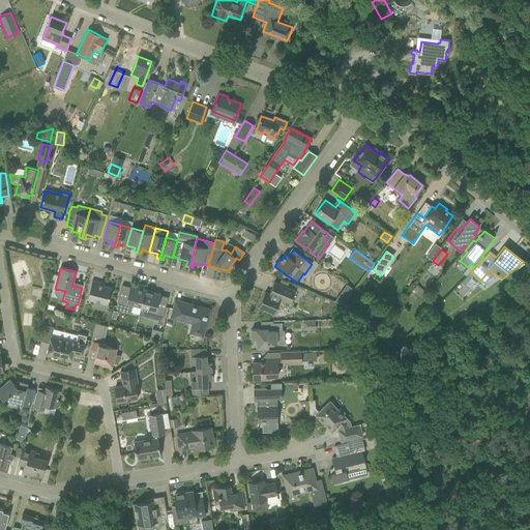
[(108,304),(110,298),(112,288),(104,286),(104,284),(92,281),(89,291),(87,299),(108,304)]
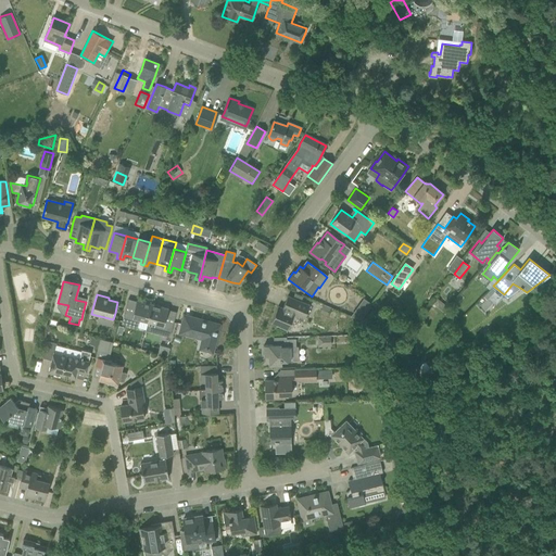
[(310,306),(298,300),(288,295),(282,308),(278,306),(272,323),(279,326),(279,327),(288,330),(291,320),(294,315),(304,319),(310,306)]
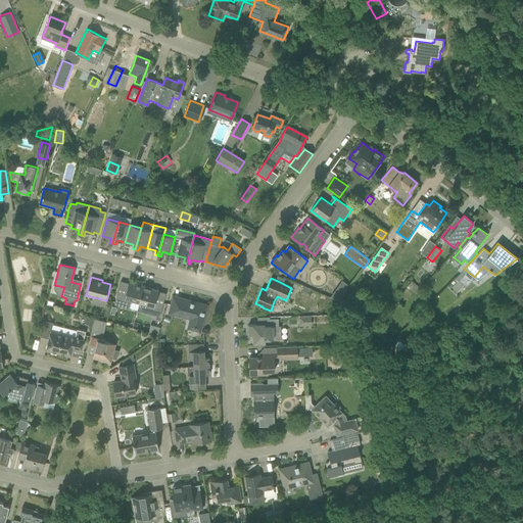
[(411,281),(407,286),(412,290),(416,285),(411,281)]
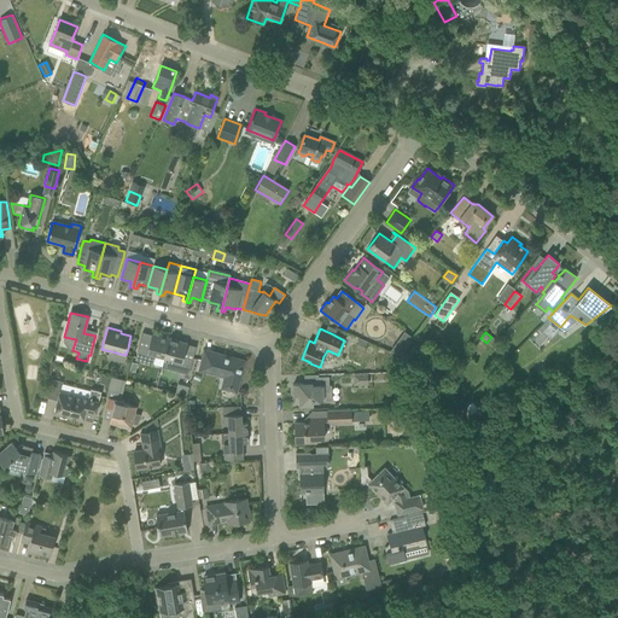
[(135,360),(150,365),(152,365),(156,355),(164,357),(169,338),(168,338),(168,336),(159,333),(159,336),(152,333),(149,347),(139,344),(136,356),(135,360)]
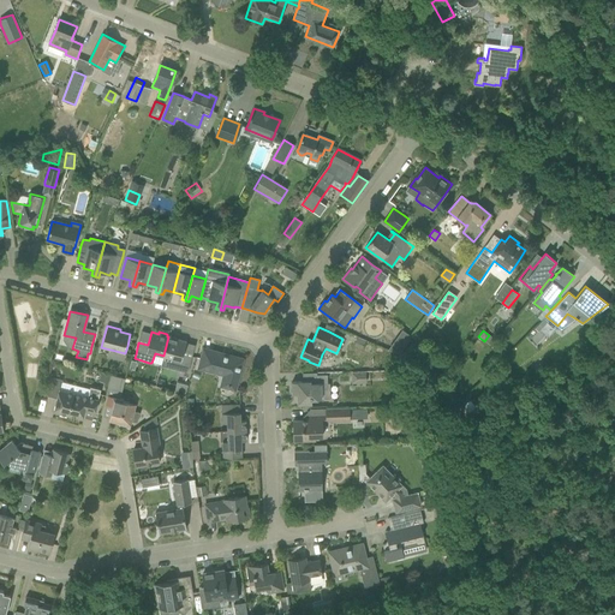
[(186,341),(168,336),(163,356),(173,358),(172,363),(171,368),(173,369),(187,372),(189,368),(192,357),(183,354),(186,341)]
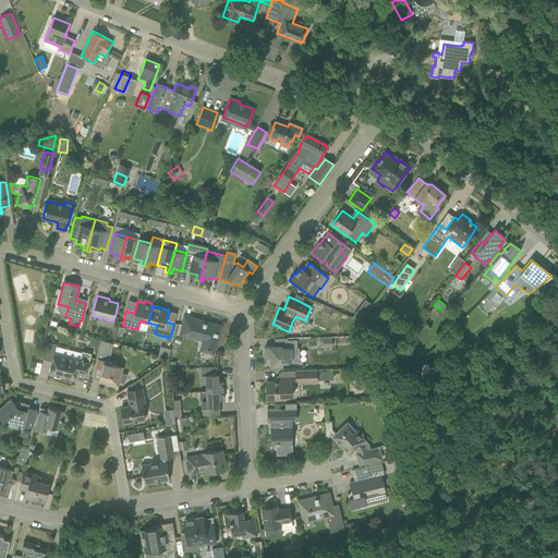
[(332,310),(325,306),(322,313),(329,316),(332,310)]
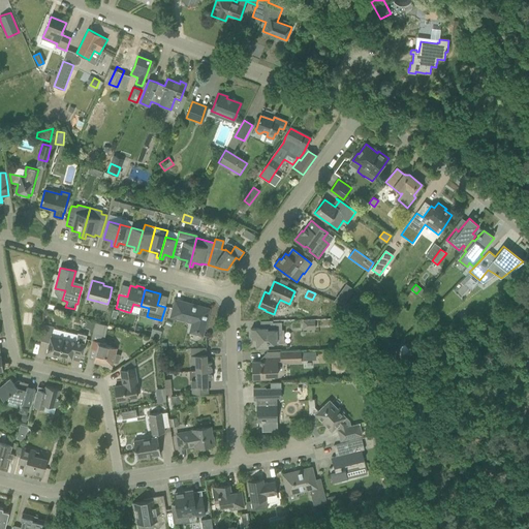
[(340,292),(335,301),(342,304),(343,306),(348,299),(340,292)]
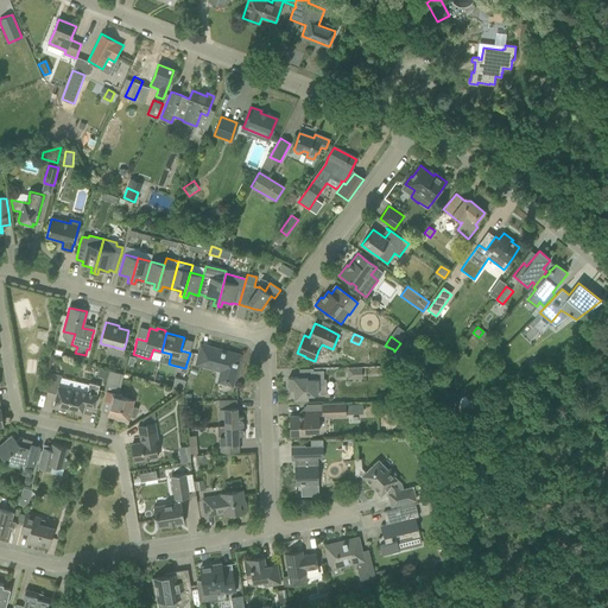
[(240,355),(230,353),(229,354),(216,350),(217,349),(201,344),(198,356),(196,363),(221,371),(219,381),(233,385),(240,355)]
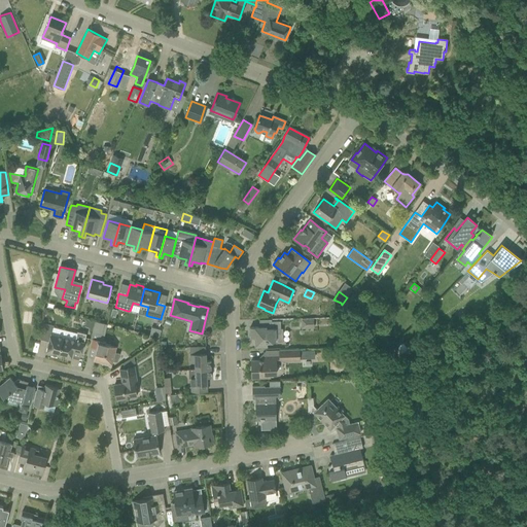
[(372,315),(366,322),(373,326),(378,319),(372,315)]
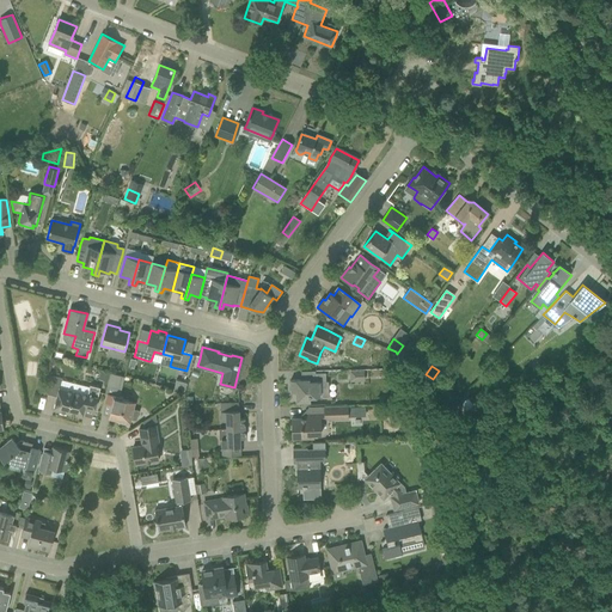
[(349,371),(349,381),(365,380),(365,369),(349,371)]
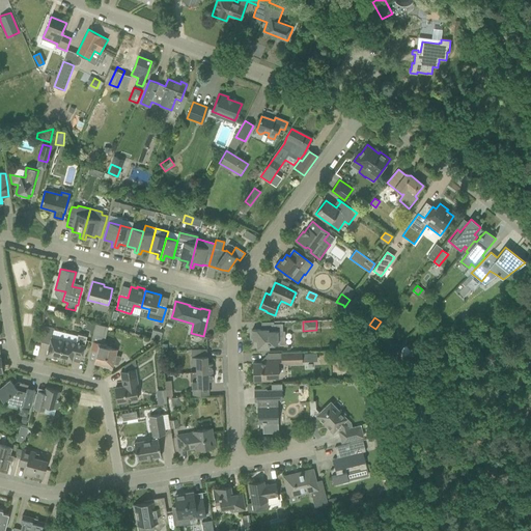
[(88,323),(86,329),(93,331),(95,324),(88,323)]
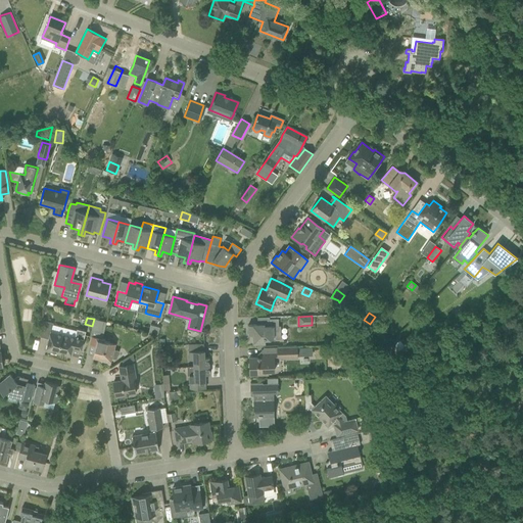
[(92,326),(92,328),(102,331),(104,322),(94,319),(92,326)]
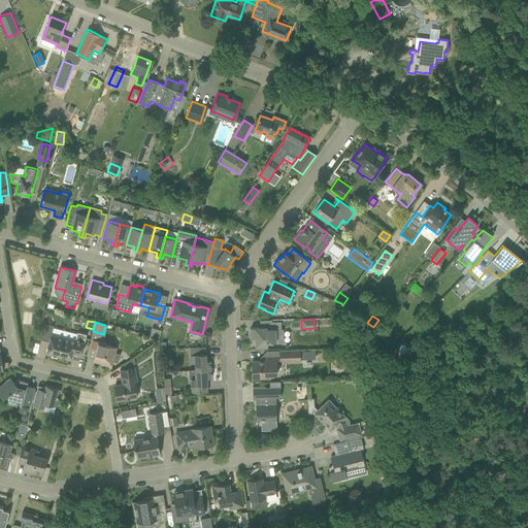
[(267,327),(261,328),(251,328),(251,338),(255,338),(256,347),(268,345),(267,342),(275,342),(275,340),(277,340),(277,342),(284,342),(284,331),(282,331),(281,322),(271,322),(272,329),(267,329),(267,327)]
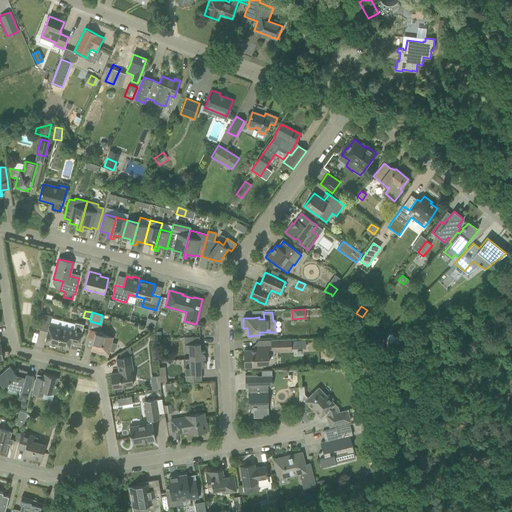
[(57,346),(61,327),(50,324),(52,316),(43,314),(39,330),(47,332),(45,343),(57,346)]
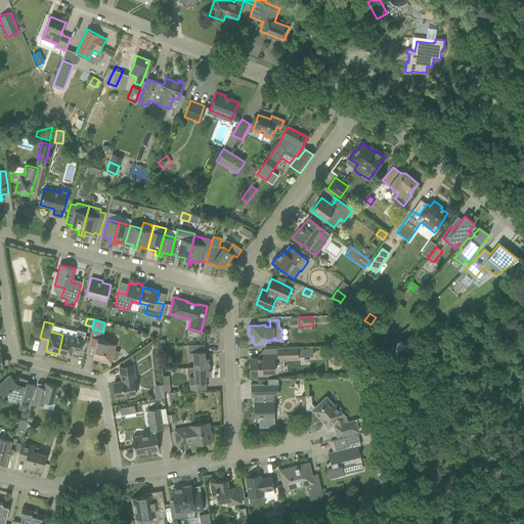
[(159,335),(160,328),(150,325),(148,333),(159,335)]
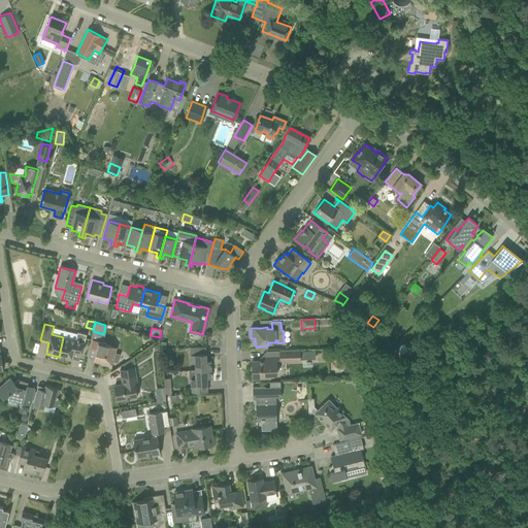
[(64,337),(59,357),(71,360),(73,352),(81,355),(87,334),(77,332),(75,340),(64,337)]
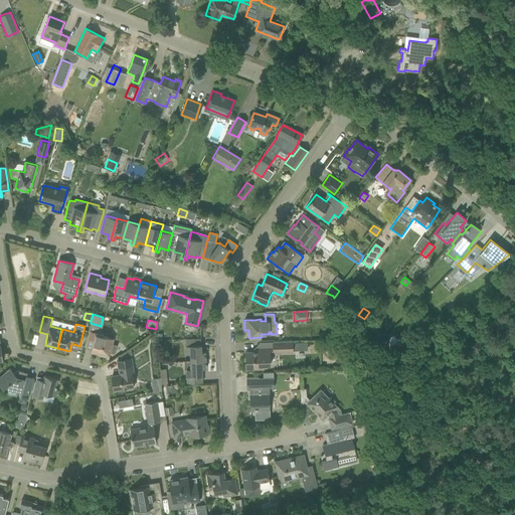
[(372,327),(366,333),(375,342),(381,336),(372,327)]
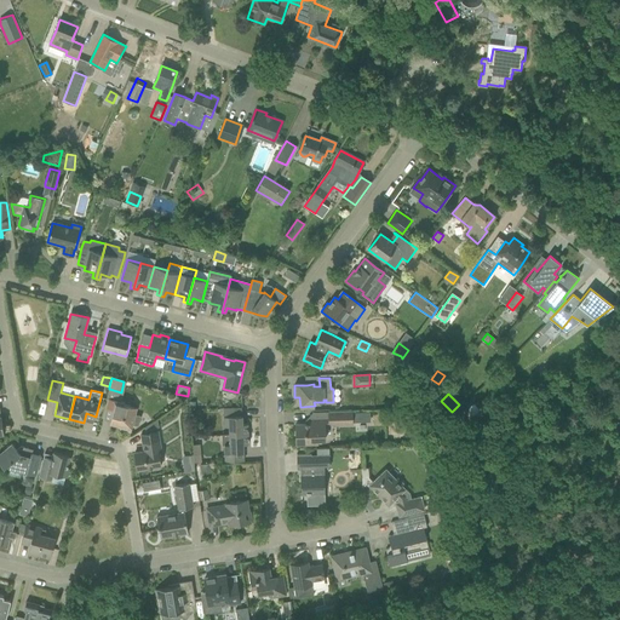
[(109,399),(107,408),(114,409),(110,424),(120,428),(120,429),(131,431),(132,425),(138,426),(141,415),(135,414),(137,407),(124,405),(124,402),(109,399)]
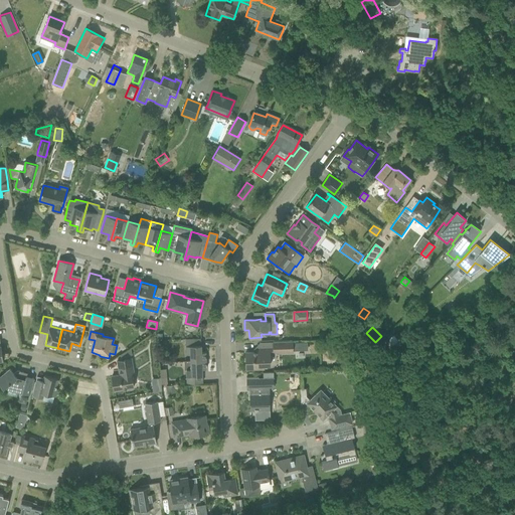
[(384,337),(377,344),(386,354),(393,348),(384,337)]
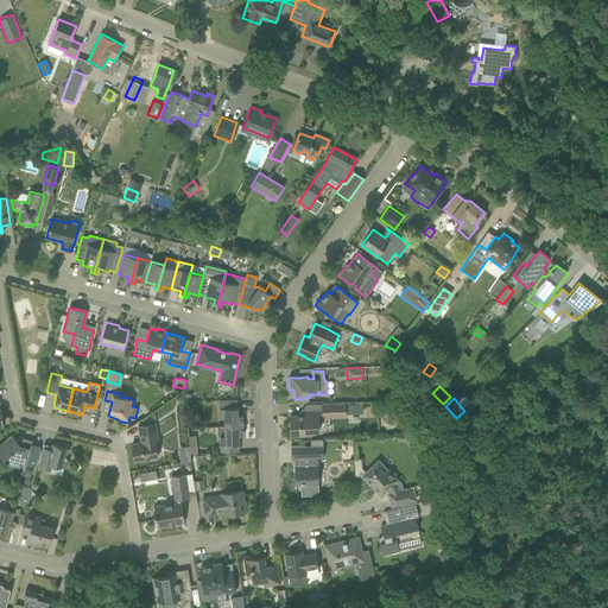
[(225,417),(225,426),(242,425),(242,416),(238,416),(236,400),(219,400),(220,417),(225,417)]
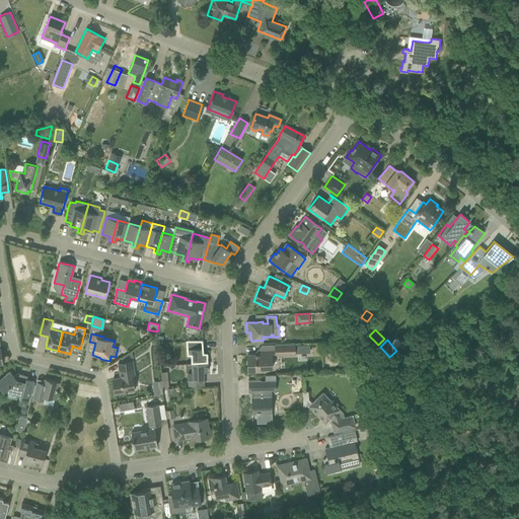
[(295,344),(275,345),(275,356),(295,355),(295,344)]
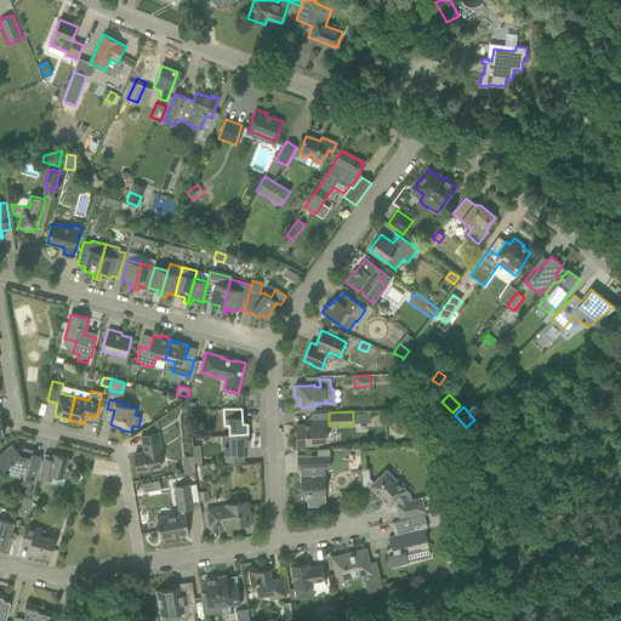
[(323,444),(326,440),(325,421),(308,421),(306,423),(306,425),(296,425),(297,444),(323,444)]
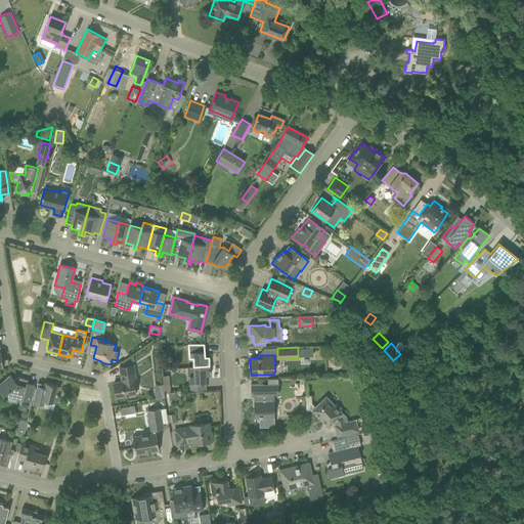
[(128,357),(122,361),(123,364),(131,363),(134,361),(133,356),(128,357)]
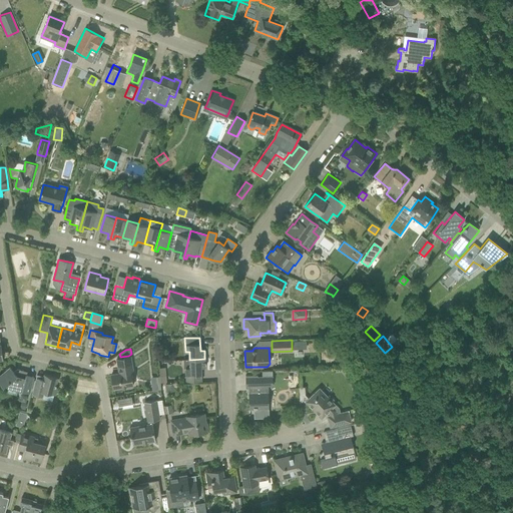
[(116,360),(118,368),(120,367),(121,373),(111,375),(113,389),(125,387),(125,389),(131,388),(130,387),(132,386),(131,379),(134,378),(130,357),(116,360)]
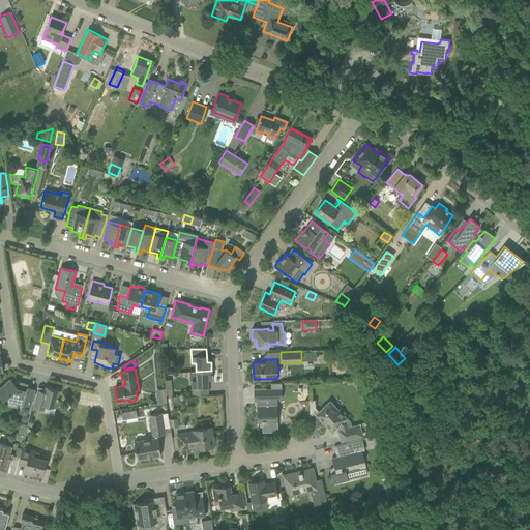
[(212,380),(211,371),(196,372),(189,372),(190,378),(192,380),(193,394),(208,393),(207,380),(212,380)]
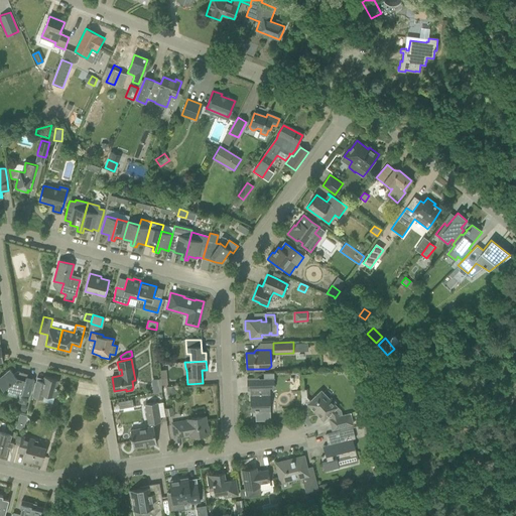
[(26,374),(23,373),(17,372),(14,374),(10,370),(2,376),(0,377),(0,385),(3,389),(10,390),(17,392),(29,395),(31,389),(33,379),(25,377),(26,374)]
